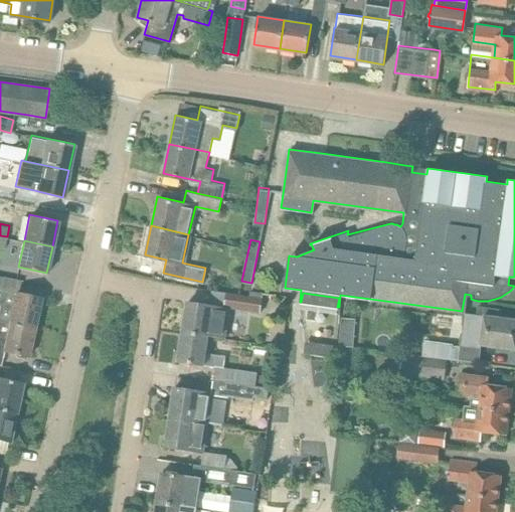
[(0,319),(34,327),(41,298),(0,288),(0,284),(2,276),(0,275),(0,319)]
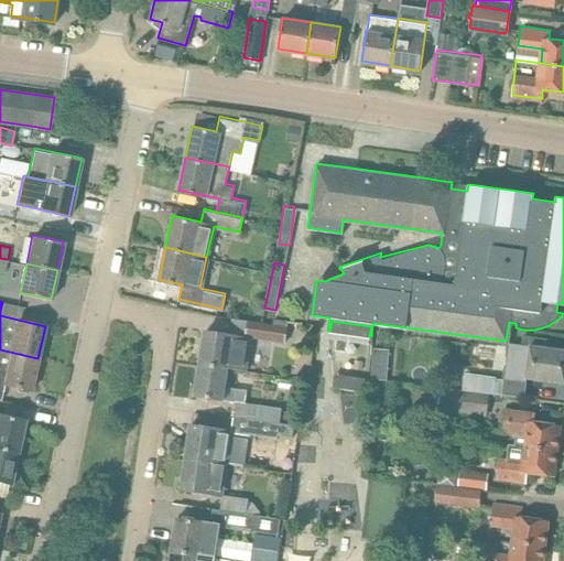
[(286,325),(248,320),(246,335),(284,341),(286,325)]
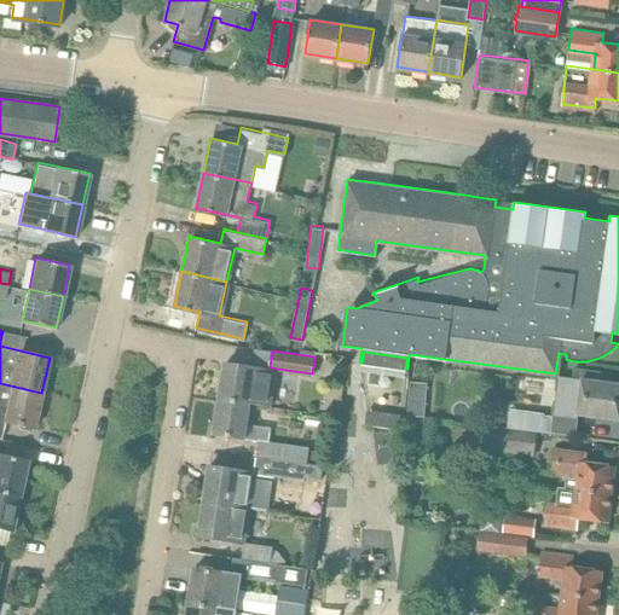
[(264,371),(265,367),(224,361),(219,398),(250,401),(270,405),(275,372),(264,371)]
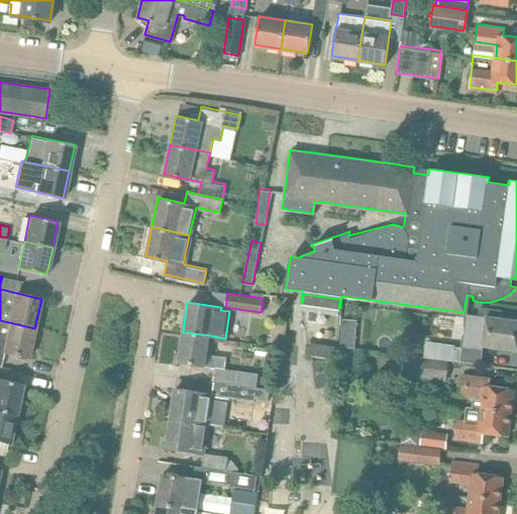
[(516,319),(468,313),(463,345),(482,347),(482,345),(516,349),(516,319)]
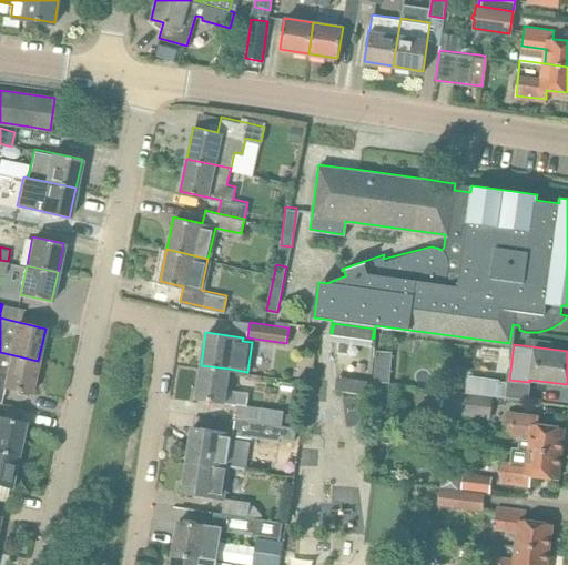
[(393,352),(377,351),(375,381),(391,382),(393,352)]
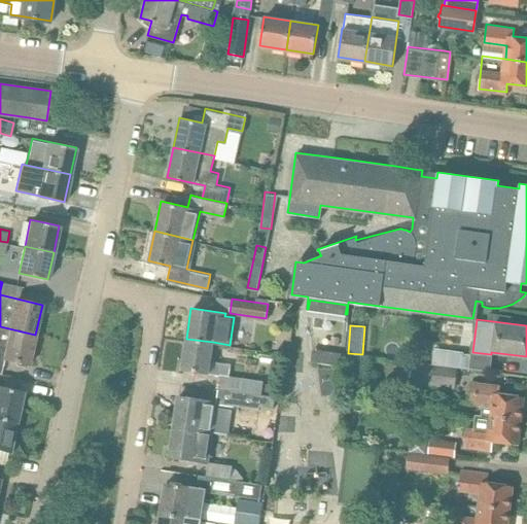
[(0,372),(0,373),(3,358),(29,363),(35,335),(0,326),(0,372)]
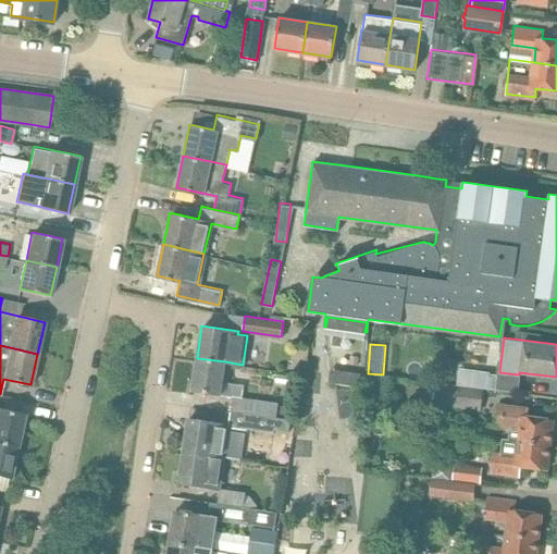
[(274,416),(276,402),(239,396),(242,383),(222,381),(225,361),(197,358),(192,390),(233,396),(231,410),(274,416)]
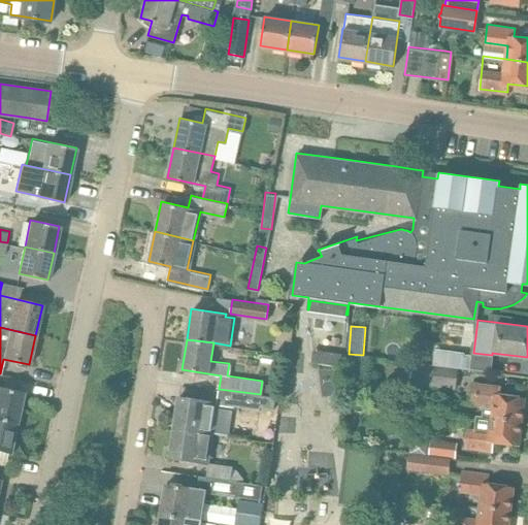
[(340,365),(342,352),(322,350),(320,362),(340,365)]
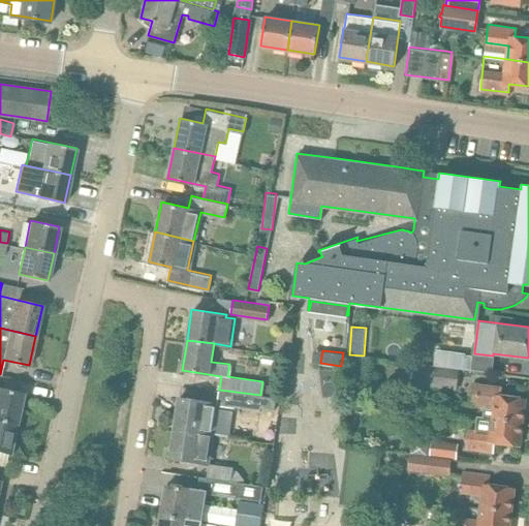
[(366,358),(348,357),(347,379),(365,379),(366,358)]
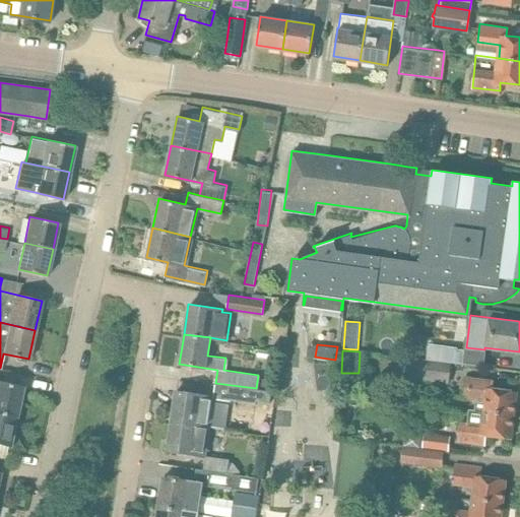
[(449,368),(408,362),(405,379),(447,384),(449,368)]
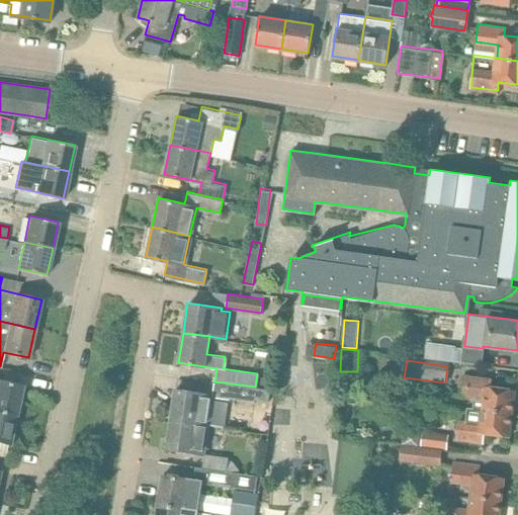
[(341,373),(340,392),(356,392),(357,373),(341,373)]
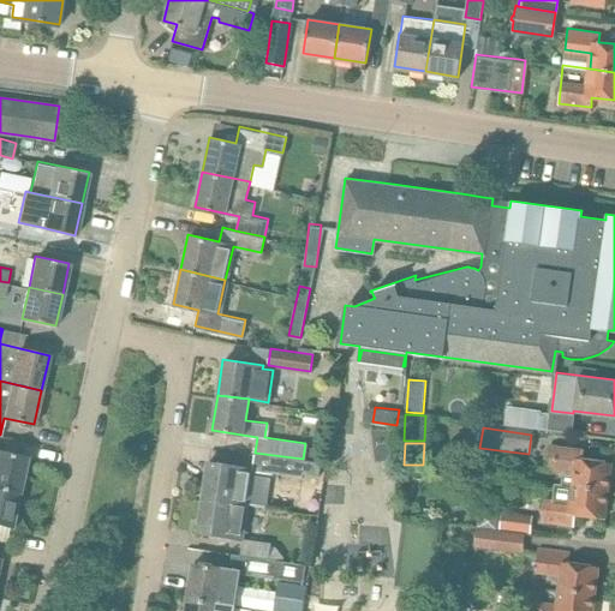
[(554,481),(554,483),(607,490),(610,462),(581,459),(583,449),(550,444),(548,468),(562,471),(560,483),(554,481)]
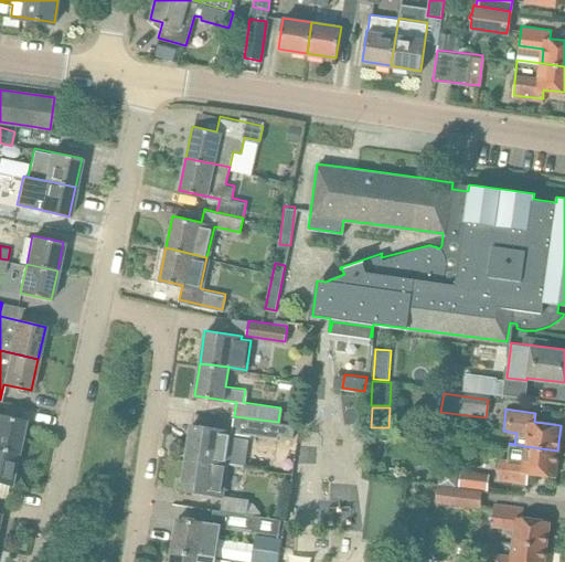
[(0,448),(18,452),(24,420),(0,414),(0,448)]
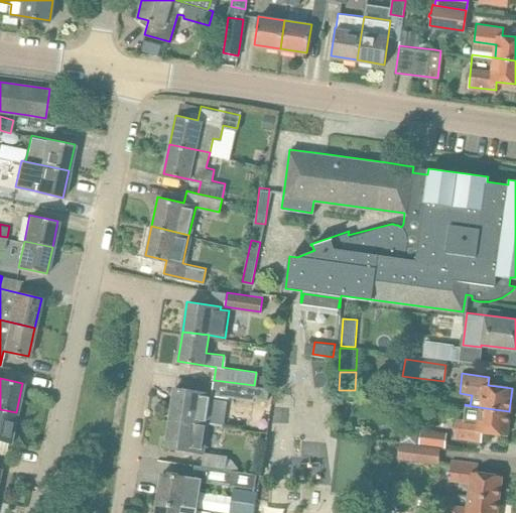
[(214,380),(212,393),(253,400),(254,397),(267,399),(268,388),(254,385),(214,380)]
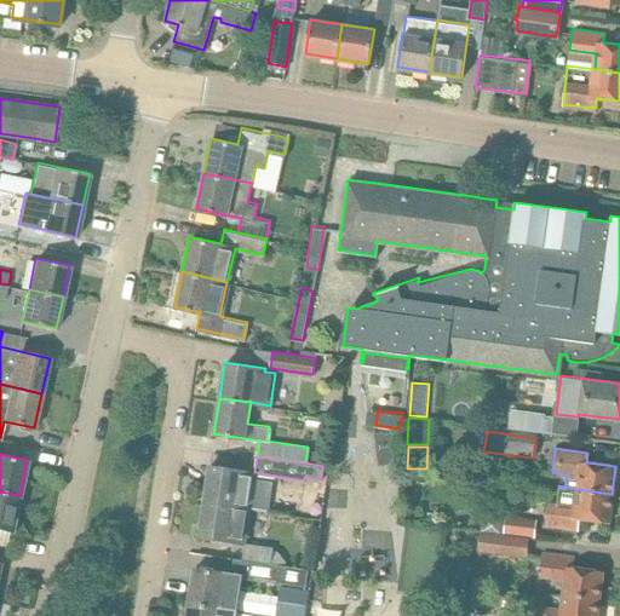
[(268,510),(268,507),(273,477),(250,475),(251,471),(208,465),(204,500),(250,507),(268,510)]
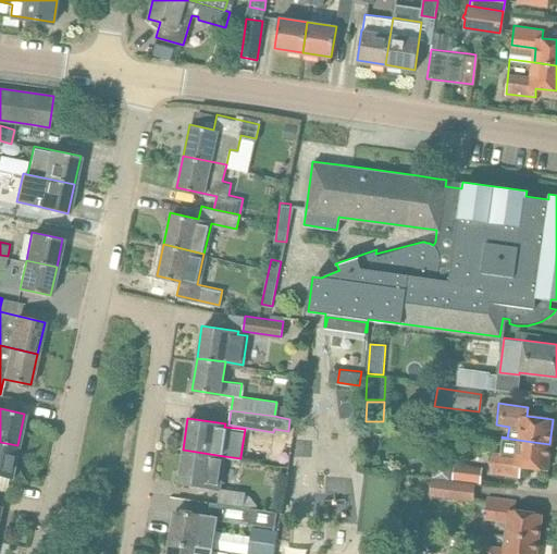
[(546,469),(549,444),(502,438),(499,452),(492,452),(490,470),(519,475),(520,466),(546,469)]
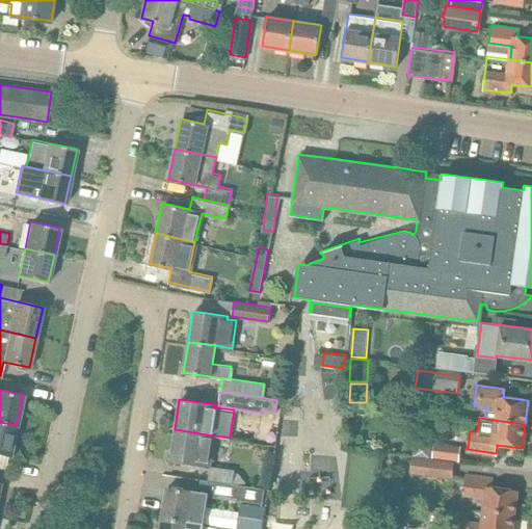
[(0,453),(9,455),(17,425),(0,422),(0,453)]
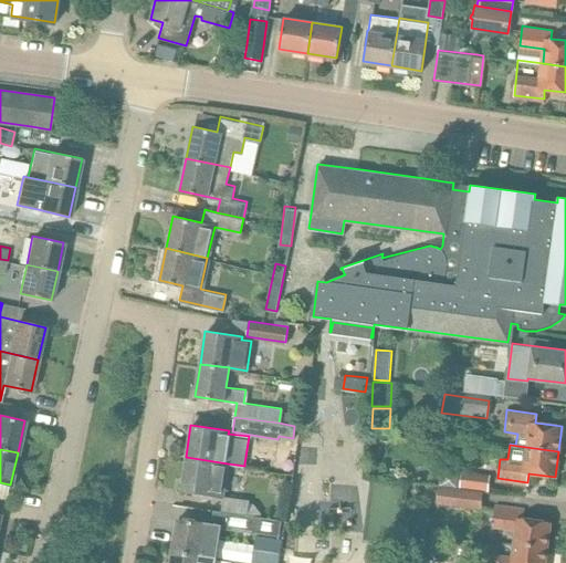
[(228,464),(186,457),(181,490),(219,496),(220,490),(223,490),(228,464)]
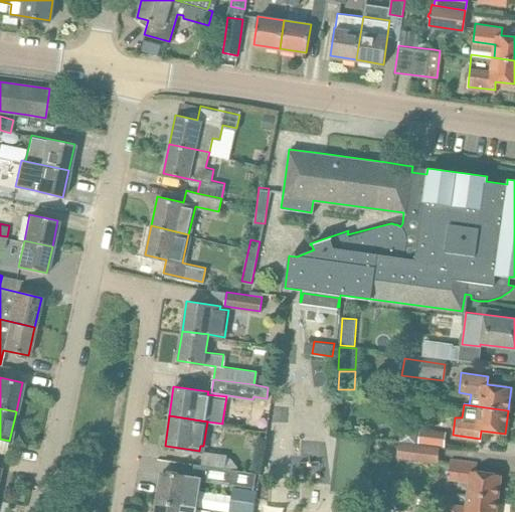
[(259,416),(256,428),(265,429),(267,417),(259,416)]
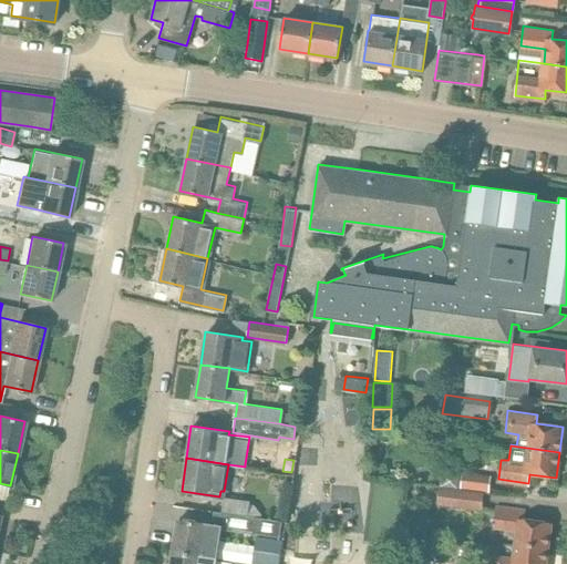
[(463,472),(461,485),(487,489),(490,475),(463,472)]
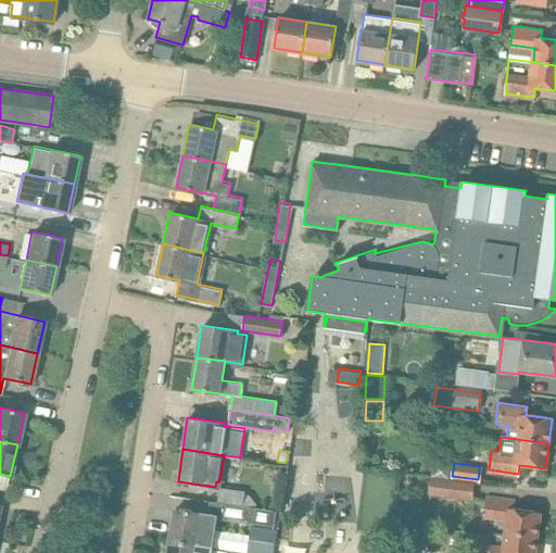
[(474,482),(431,477),(428,493),(471,500),(474,482)]
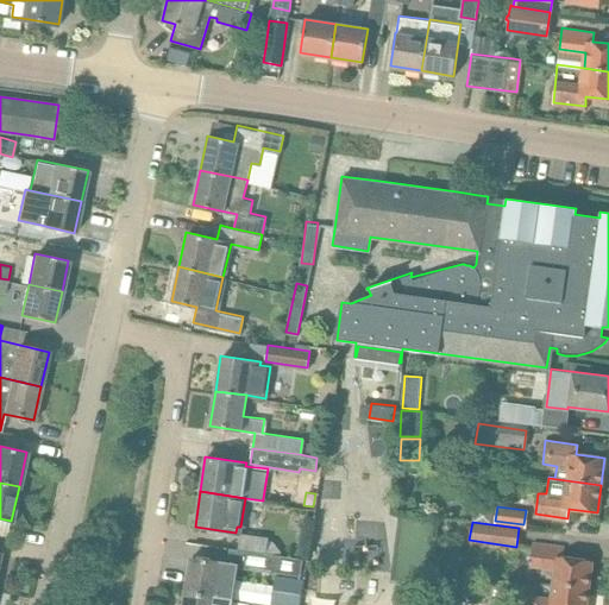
[(238,547),(265,552),(268,535),(240,531),(238,547)]
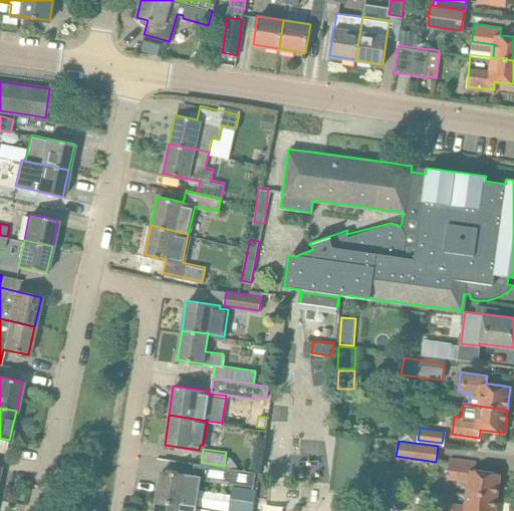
[(467,492),(496,496),(499,473),(475,470),(476,462),(449,458),(447,476),(469,479),(467,492)]
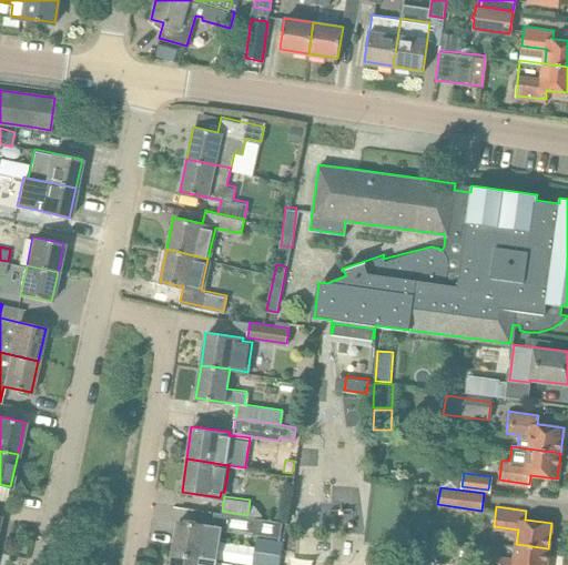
[(212,525),(178,521),(172,553),(216,560),(222,527),(263,533),(265,518),(247,515),(222,511),(214,510),(212,525)]
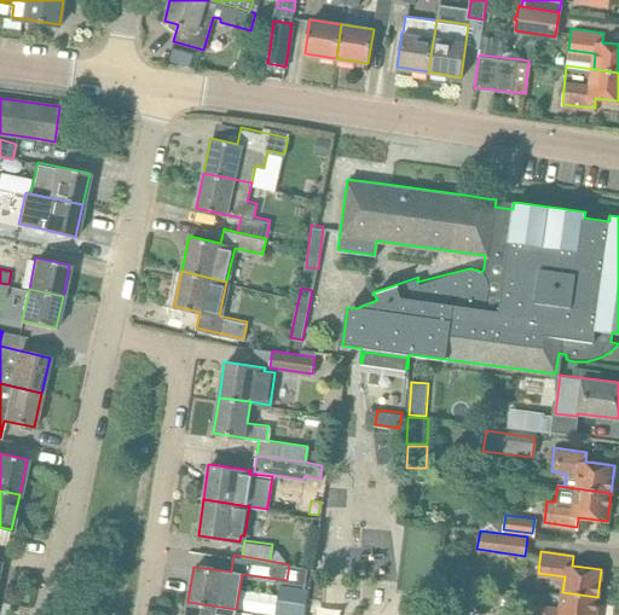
[(275,614),(302,614),(307,591),(278,586),(275,614)]
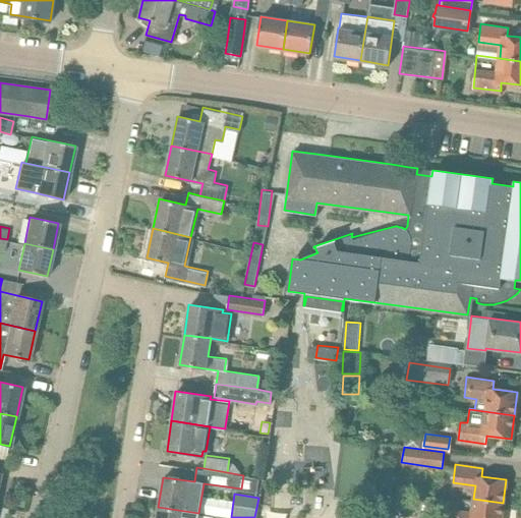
[(345,517),(358,517),(360,500),(348,499),(345,517)]
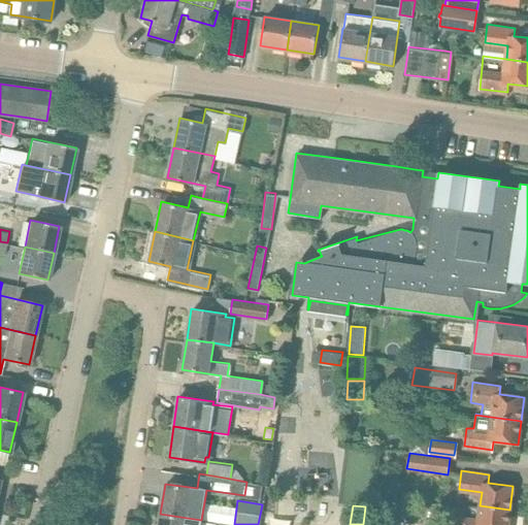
[(507,524),(509,510),(480,505),(477,520),(455,517),(453,524),(507,524)]
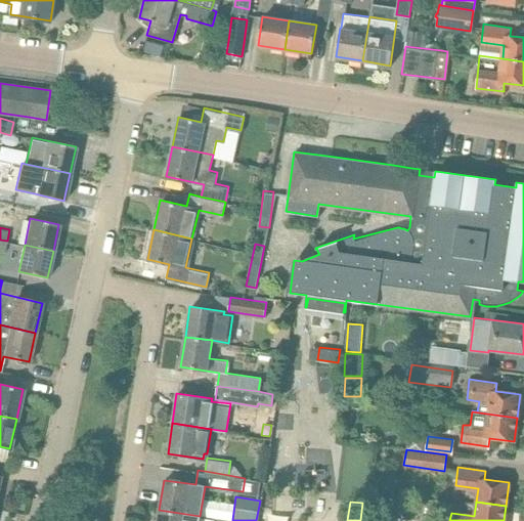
[(378,507),(376,520),(387,520),(389,508),(378,507)]
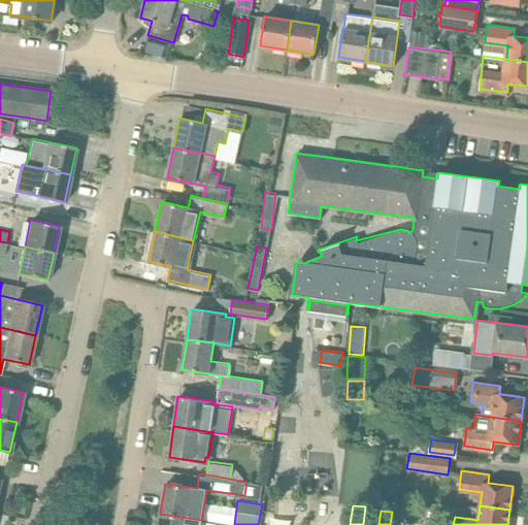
[(200,524),(201,520),(160,514),(158,524),(200,524)]
